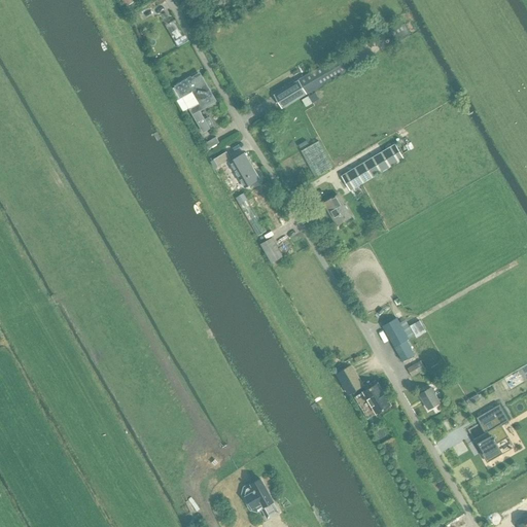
[(145,10),(131,19),(135,25),(149,16),(145,10)]
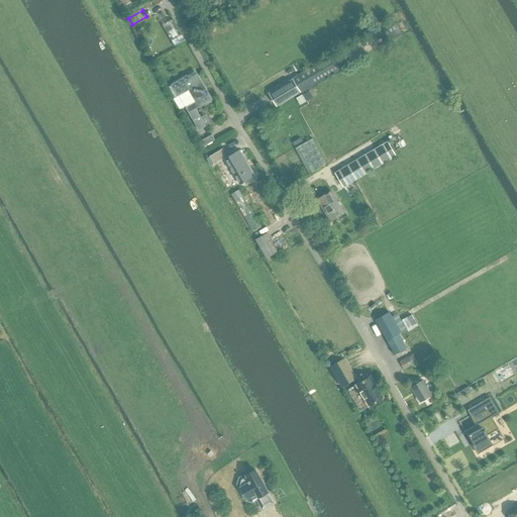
[(168,50),(179,43),(167,22),(165,23),(161,16),(153,20),(158,27),(156,29),(168,50)]
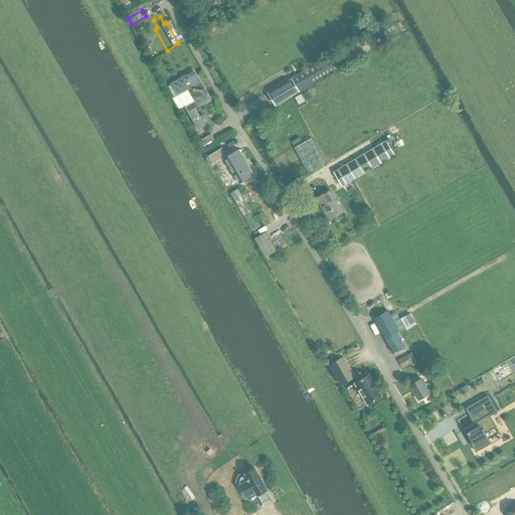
[(392,20),(380,27),(389,41),(400,34),(392,20)]
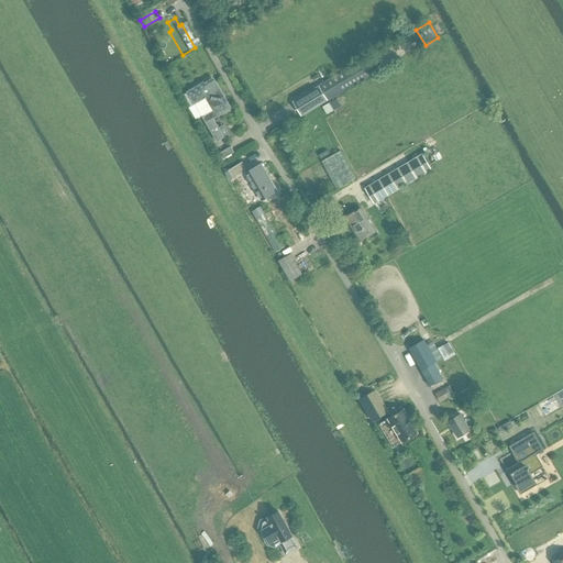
[(371,76),(362,62),(319,86),(328,101),(371,76)]
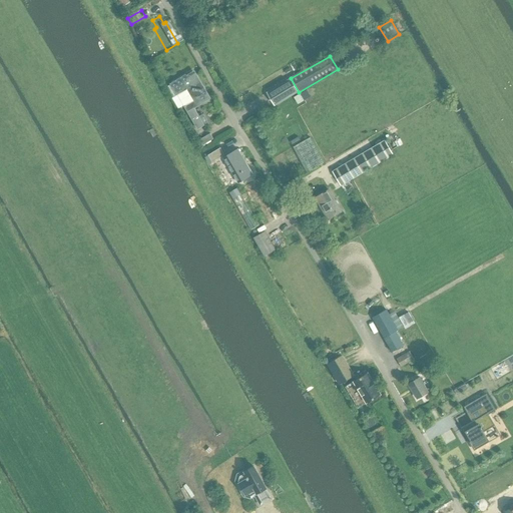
[(185,75),(169,84),(170,85),(176,95),(176,96),(177,95),(184,106),(197,129),(204,125),(199,117),(194,108),(210,99),(194,71),(186,76),(185,75)]
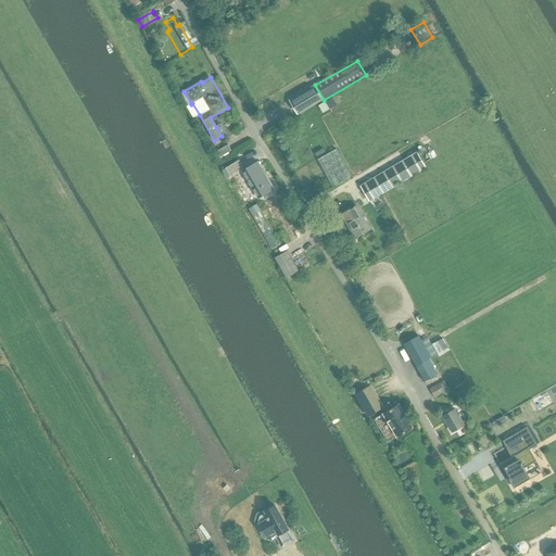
[(315,85),(288,100),(298,116),(324,100),(315,85)]
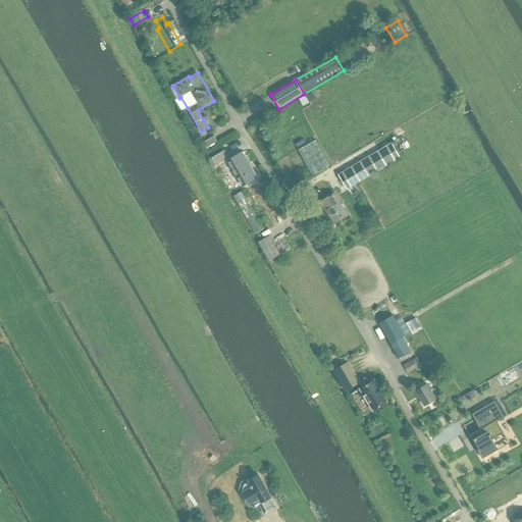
[(311,91),(299,99),(303,106),(316,99),(311,91)]
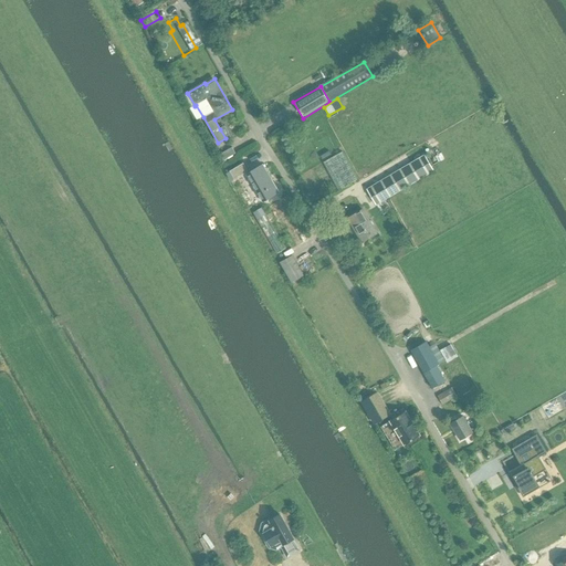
[(220,161),(236,153),(232,147),(217,156),(220,161)]
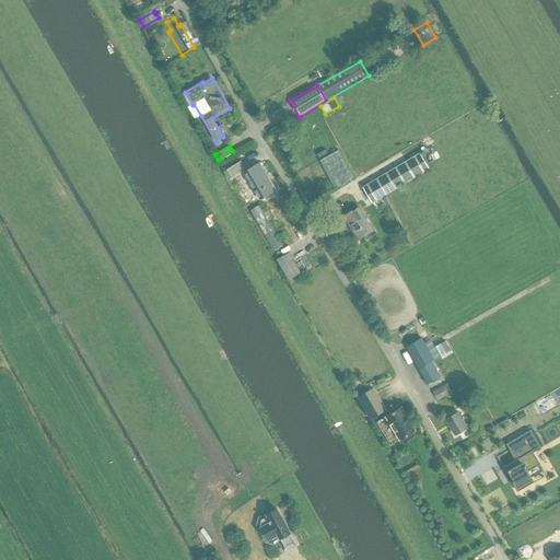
[(429,170),(419,154),(362,187),(372,202),(429,170)]
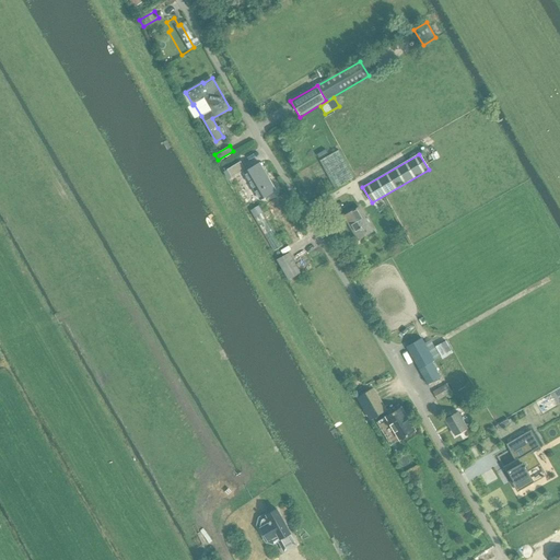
[(241,162),(228,170),(232,177),(245,168),(241,162)]
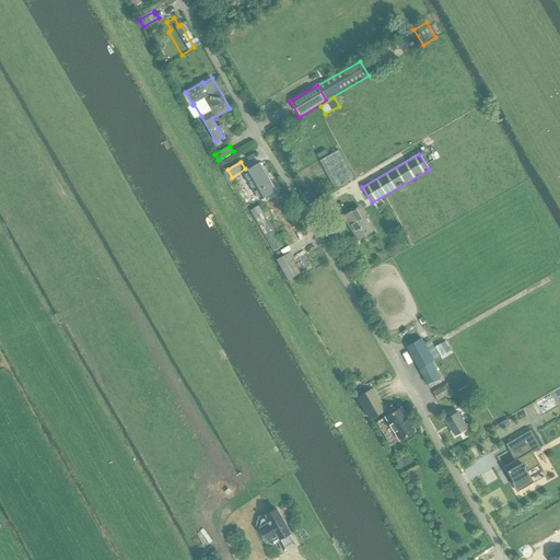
[(259,163),(244,173),(260,199),(276,189),(259,163)]
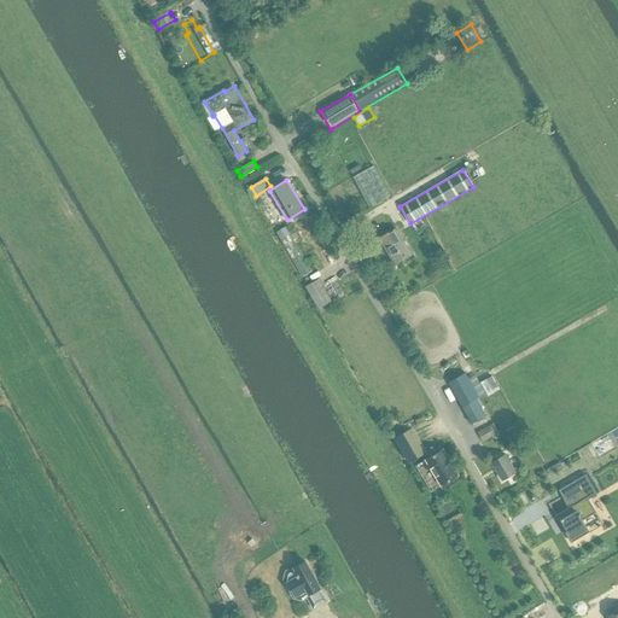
[(285,227),(275,233),(302,278),(312,272),(285,227)]
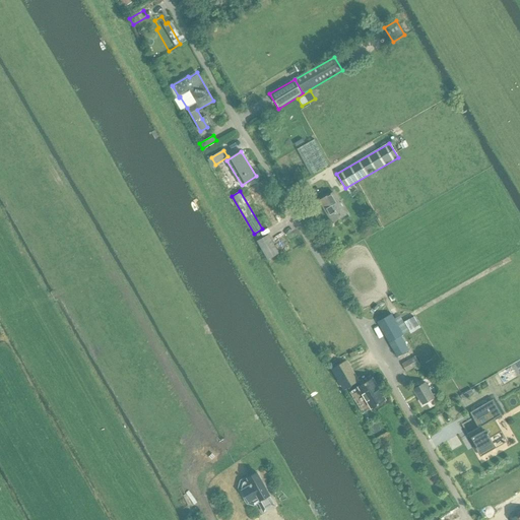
[(332,222),(346,214),(333,192),(319,200),(332,222)]
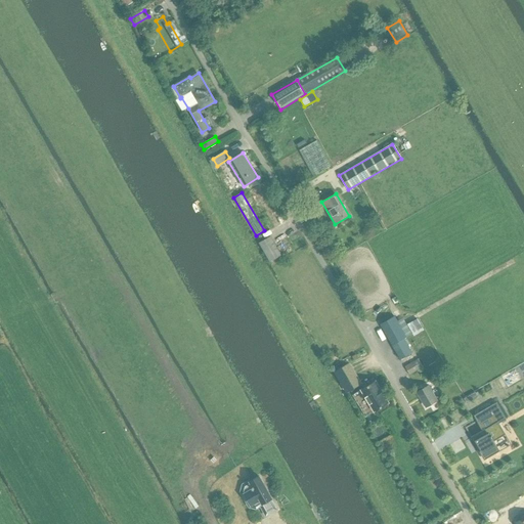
[(269,261),(280,255),(270,237),(259,244),(269,261)]
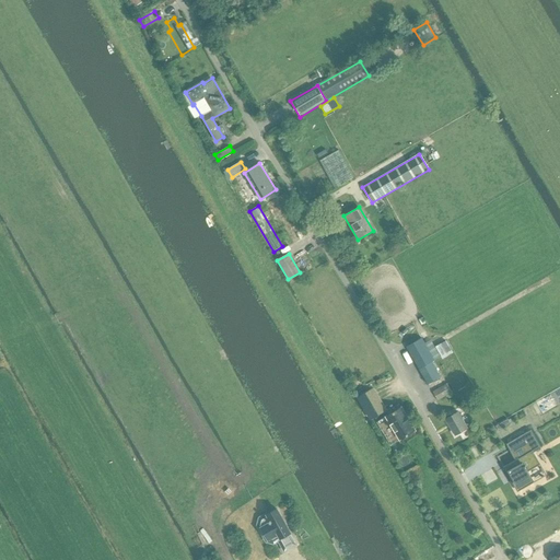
[(422,339),(407,348),(428,384),(440,376),(431,362),(434,360),(440,357),(430,340),(424,343),(422,339)]
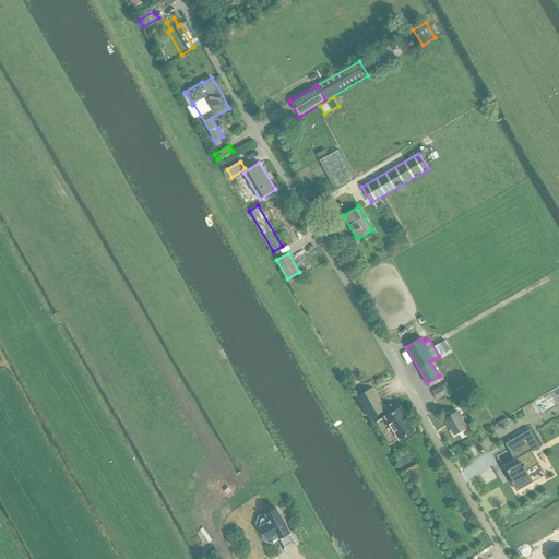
[(441,357),(451,352),(445,341),(435,346),(441,357)]
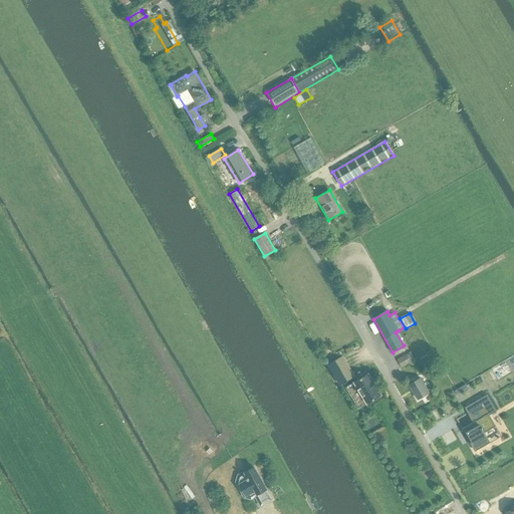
[(410,352),(397,360),(402,368),(415,360),(410,352)]
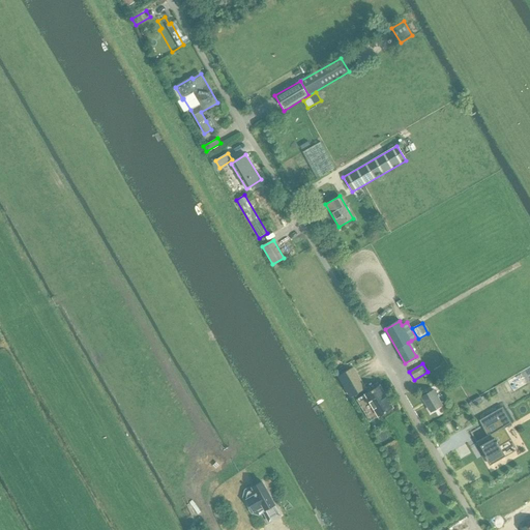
[(353,367),(337,377),(350,398),(364,389),(365,388),(353,367)]
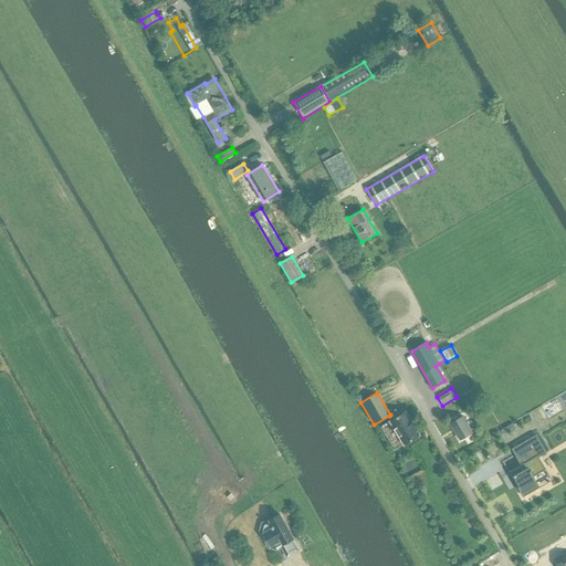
[(405,444),(420,436),(415,427),(416,427),(411,420),(406,411),(390,421),(405,444)]
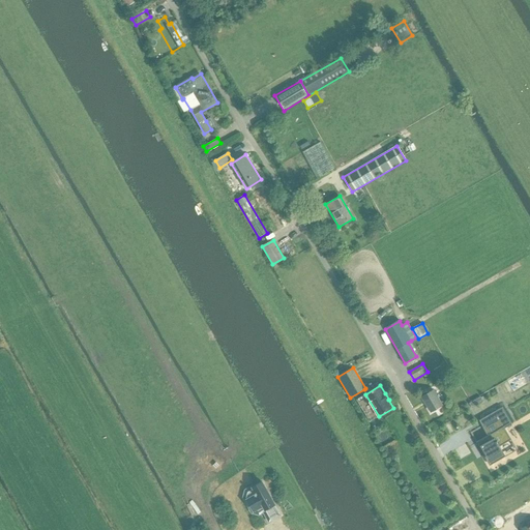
[(421,396),(431,412),(443,405),(434,389),(421,396)]
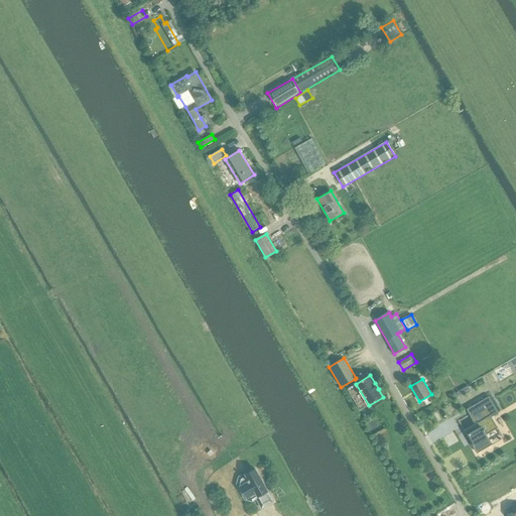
[(468,387),(457,393),(460,398),(471,392),(468,387)]
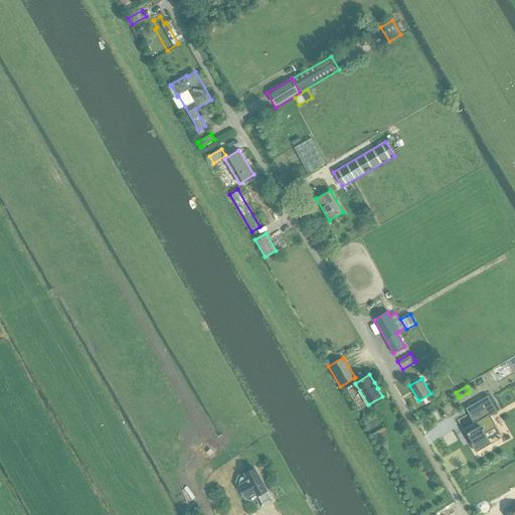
[(471,428),(464,433),(470,443),(472,442),(477,452),(491,444),(486,434),(497,427),(491,416),(498,412),(488,395),(466,408),(474,423),(469,426),(471,428)]
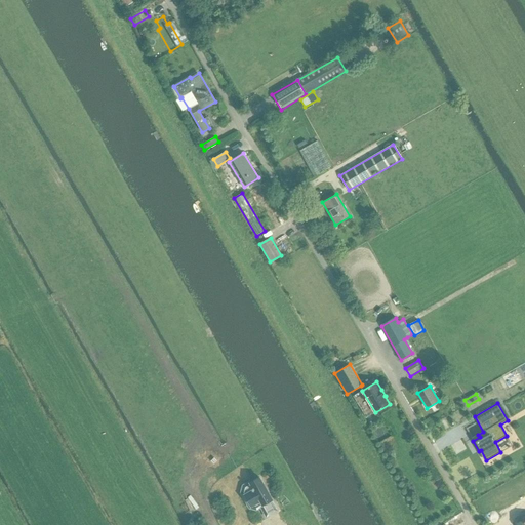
[(246,497),(245,498),(248,505),(250,503),(251,507),(254,505),(256,509),(261,507),(267,516),(277,511),(272,500),(273,500),(259,478),(250,483),(253,488),(252,489),(253,491),(245,495),(246,497)]
